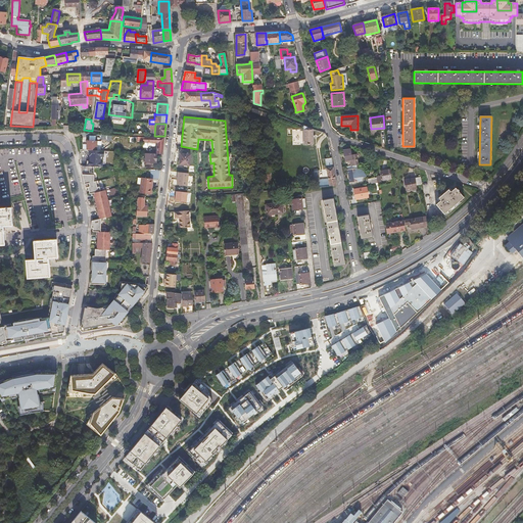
[(305,127),(304,127),(304,145),(314,145),(314,130),(305,127)]
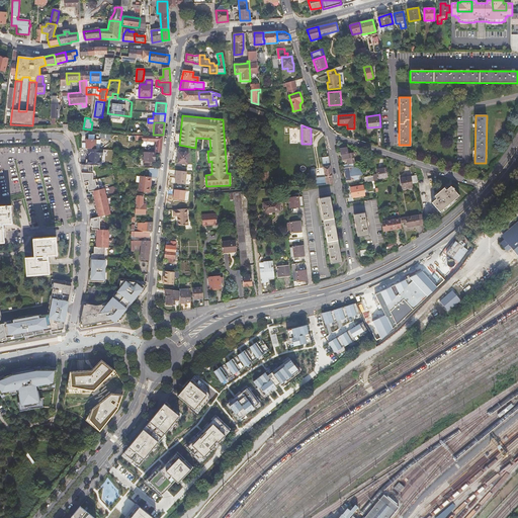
[(133,136),(133,139),(141,139),(141,142),(145,142),(157,142),(156,153),(161,153),(162,137),(155,137),(133,136)]
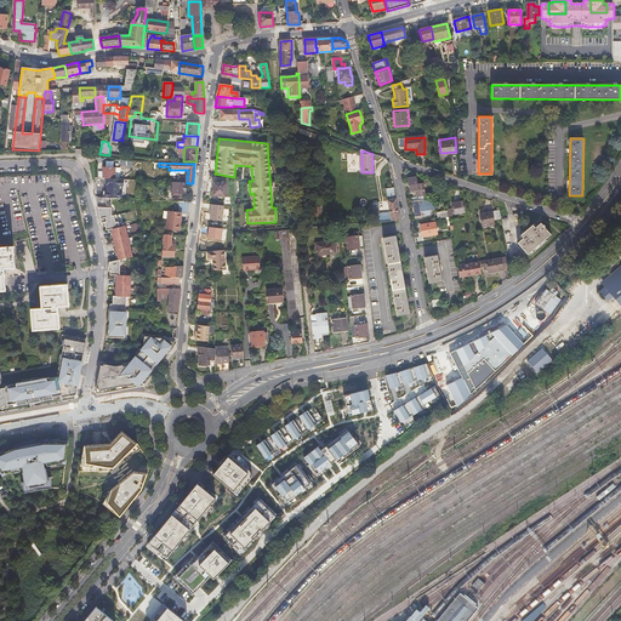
[(115,167),(103,166),(103,172),(104,174),(104,178),(107,178),(106,186),(107,186),(107,192),(103,191),(103,197),(123,198),(123,192),(119,192),(120,186),(123,187),(124,187),(124,180),(115,178),(115,172),(120,172),(120,167),(115,167)]
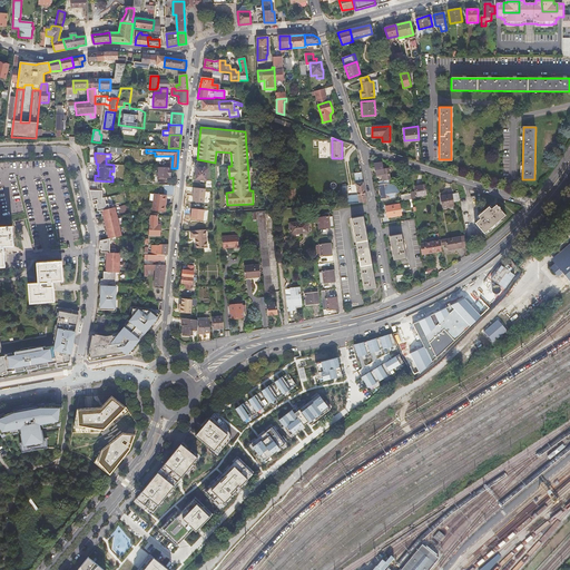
[(376,177),(383,175),(382,165),(374,166),(376,177)]
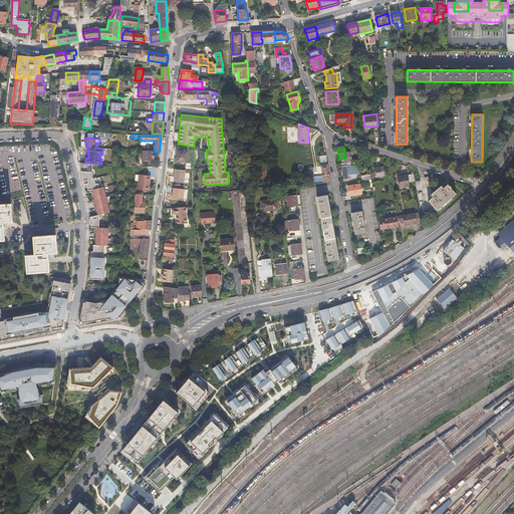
[(155,152),(143,151),(143,162),(149,162),(149,161),(154,161),(155,152)]
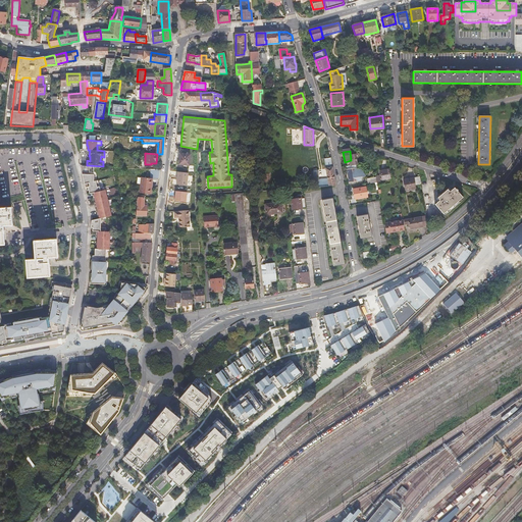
[(180,154),(179,165),(189,166),(190,155),(180,154)]
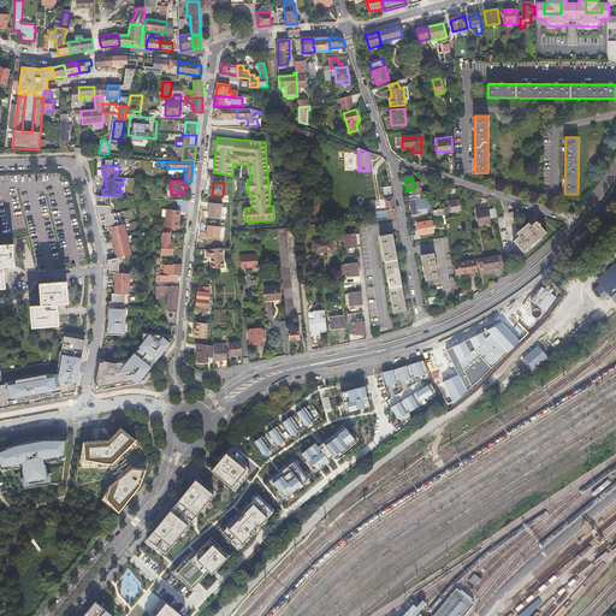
[(395,212),(390,187),(383,188),(388,214),(375,215),(375,221),(396,219),(395,212)]
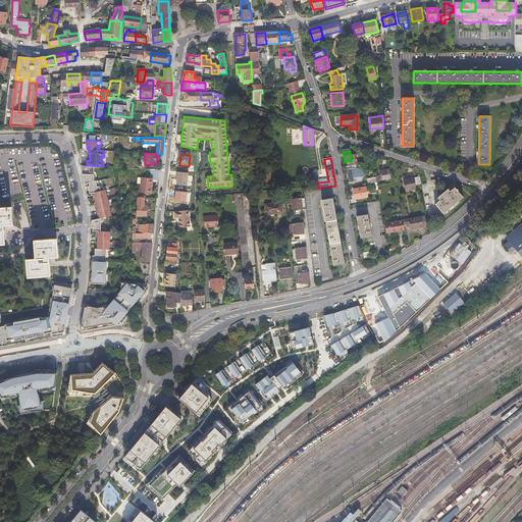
[(358,164),(355,165),(348,166),(347,166),(350,183),(361,180),(358,164)]
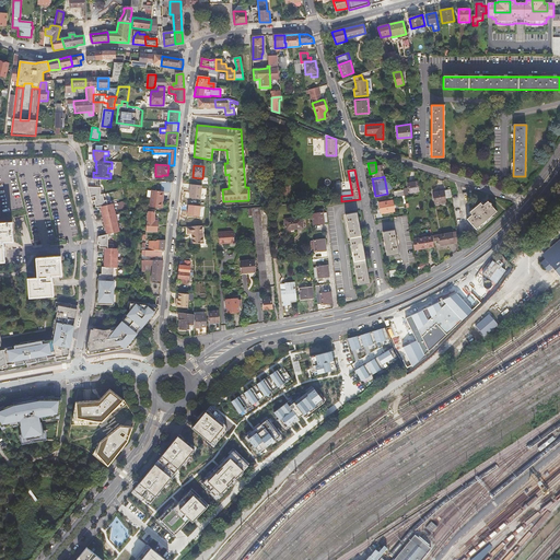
[(98,278),(97,304),(113,304),(114,279),(114,267),(117,268),(118,248),(114,248),(114,244),(108,244),(108,234),(119,231),(114,203),(107,205),(105,194),(101,195),(101,187),(96,187),(96,178),(89,178),(88,186),(92,201),(94,200),(96,208),(100,207),(106,234),(98,236),(98,244),(100,244),(100,247),(104,248),(104,267),(102,267),(102,273),(100,275),(100,278),(98,278)]
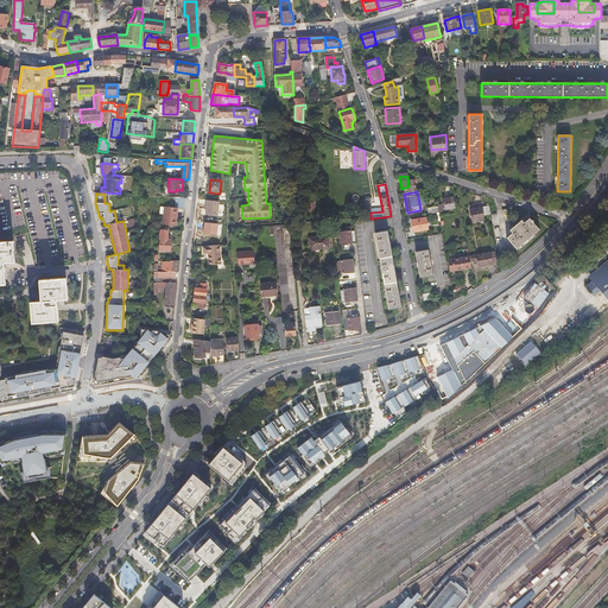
[(185,209),(187,198),(176,197),(175,208),(165,207),(163,225),(177,226),(178,219),(176,219),(177,208),(178,208),(185,209)]
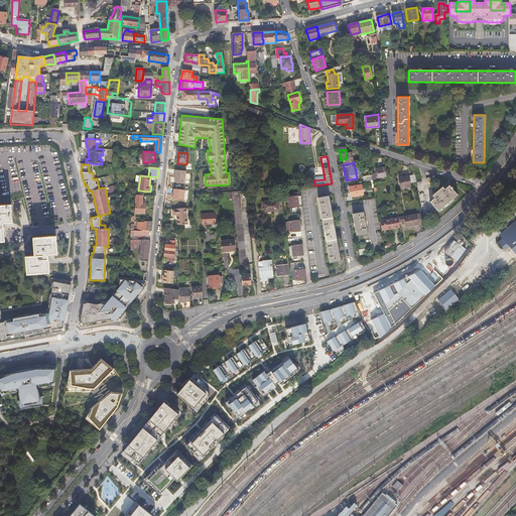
[(387,177),(385,168),(377,169),(379,178),(387,177)]
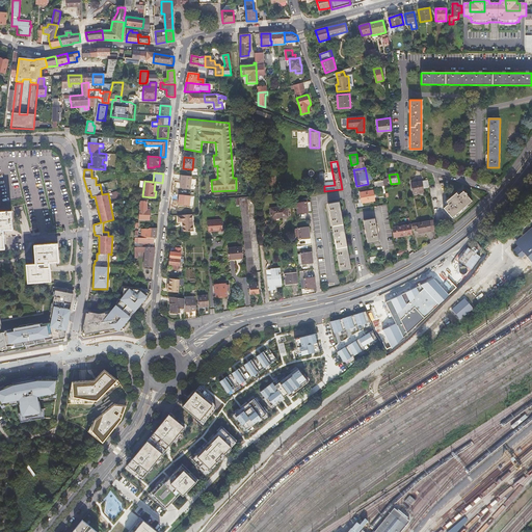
[(183,176),(181,187),(190,188),(192,178),(183,176)]
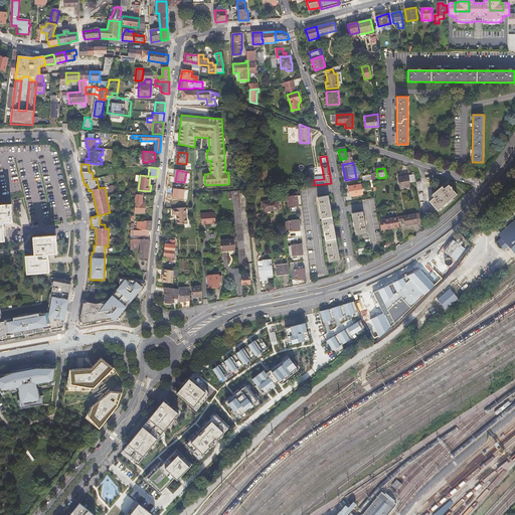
[(415,182),(414,178),(414,174),(397,178),(399,188),(409,186),(409,183),(415,182)]
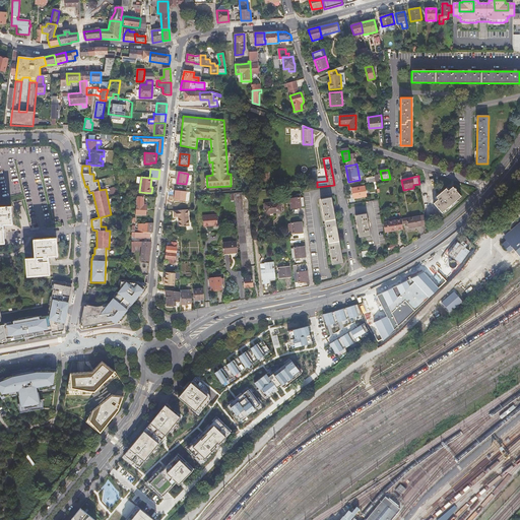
[(423,203),(426,216),(441,213),(460,197),(452,188),(448,192),(445,189),(437,197),(433,177),(418,180),(419,184),(423,203)]
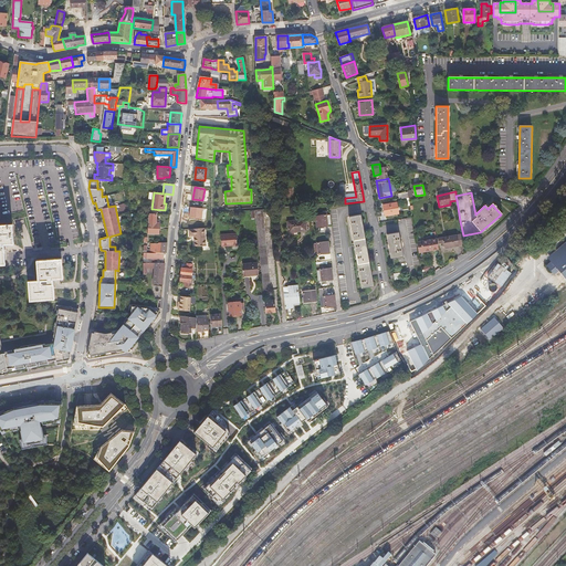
[(385,217),(398,215),(397,203),(383,206),(385,217)]
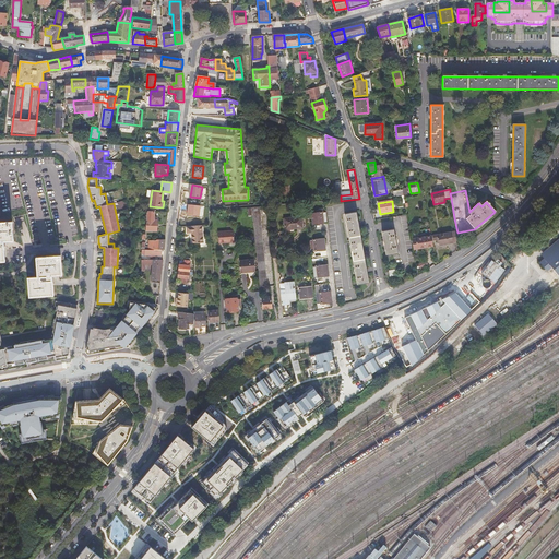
[(190,204),(189,215),(199,216),(200,205),(190,204)]
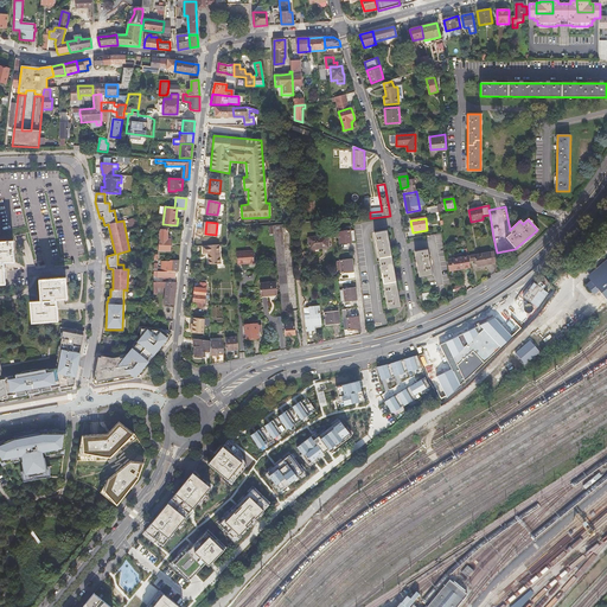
[(276,261),(281,302),(282,312),(289,311),(281,225),(273,225),(276,261)]
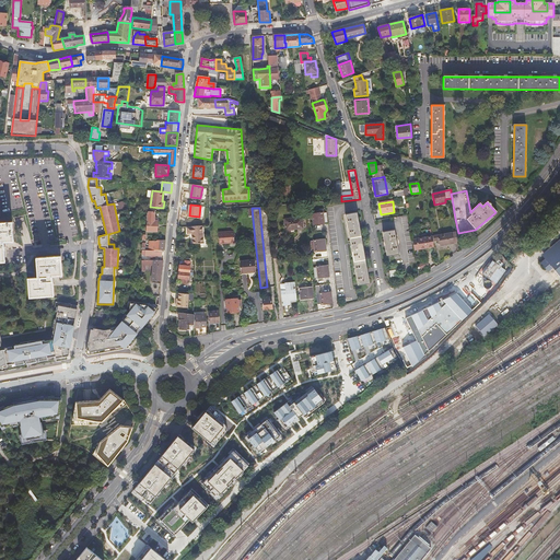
[(155,212),(149,212),(148,231),(158,232),(159,221),(156,221),(158,217),(155,217),(155,212)]
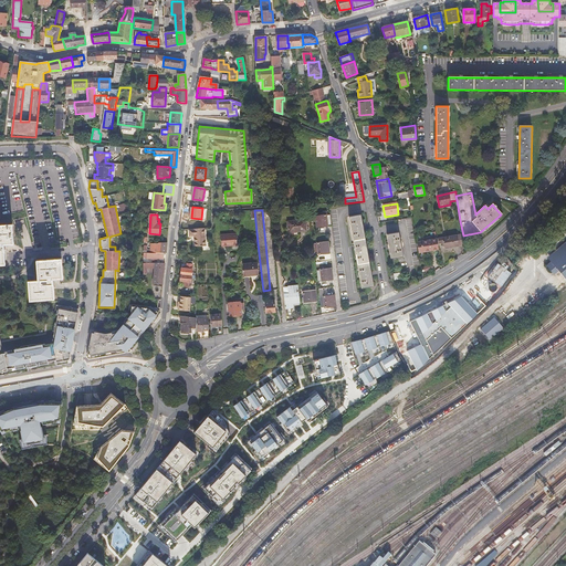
[(331,227),(329,216),(315,217),(316,228),(331,227)]
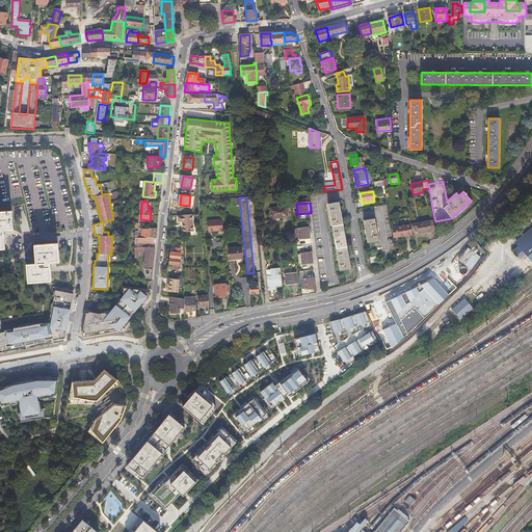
[(327,205),(340,271),(351,269),(339,203),(327,205)]
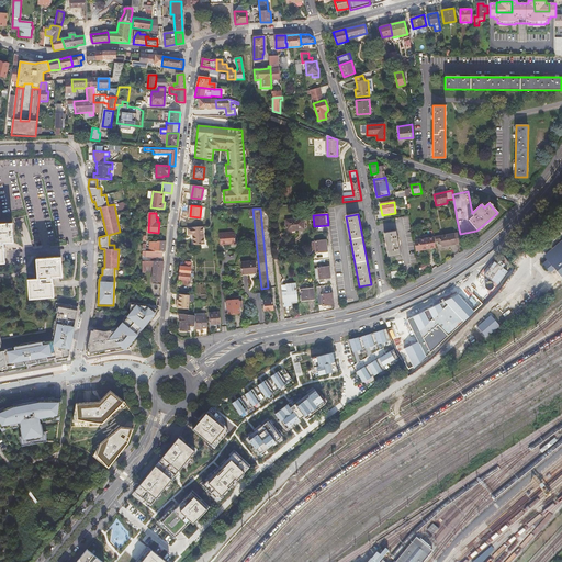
[(285,221),(287,232),(303,231),(302,220),(285,221)]
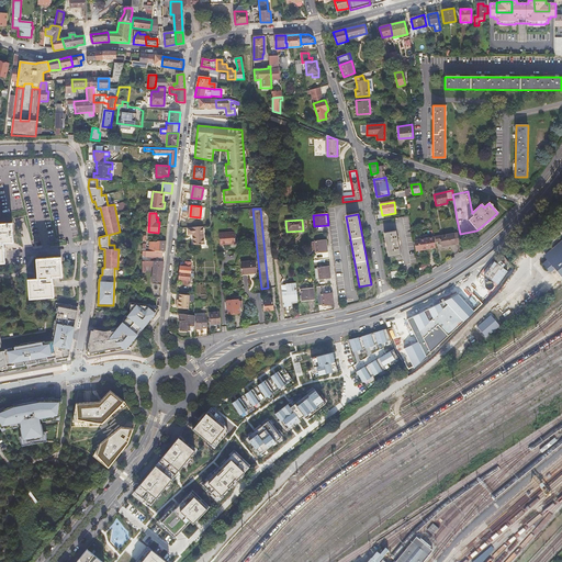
[(14,244),(12,223),(0,224),(0,263),(6,263),(4,244),(14,244)]
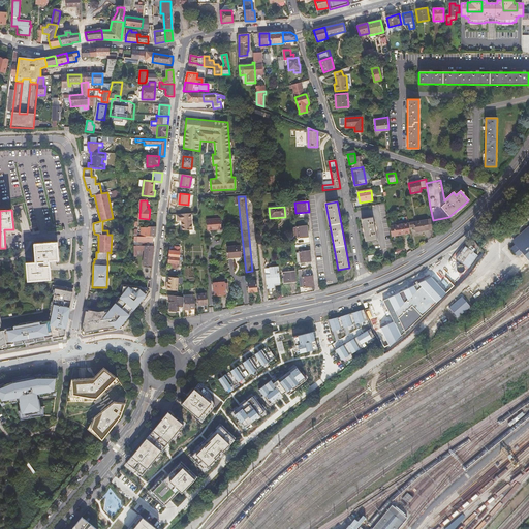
[(183,214),(183,231),(191,230),(190,214),(183,214)]
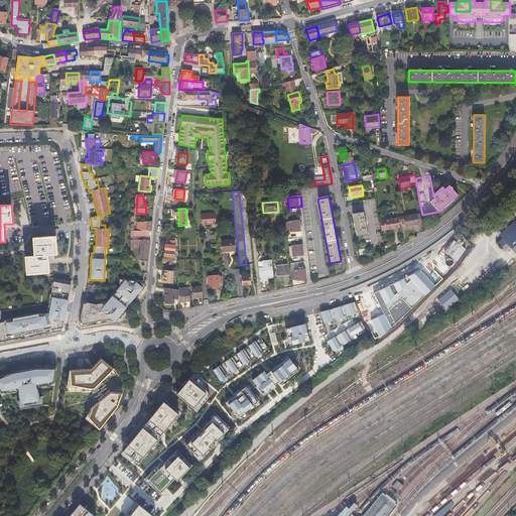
[(367,235),(363,213),(353,215),(357,237),(367,235)]
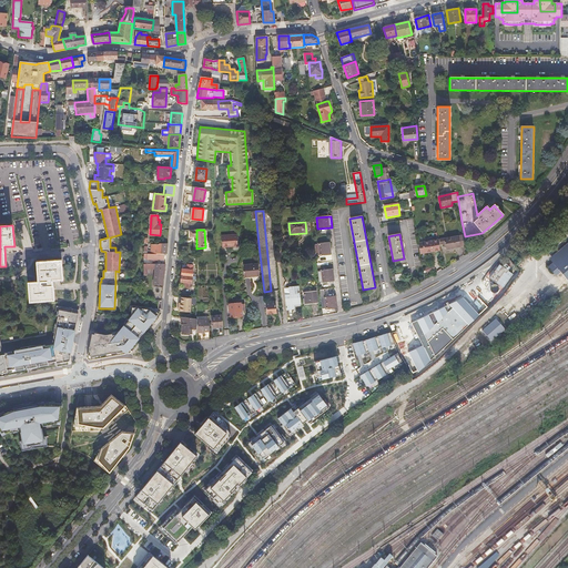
[(465,245),(463,235),(439,240),(439,244),(443,243),(444,247),(446,246),(447,250),(465,245)]
